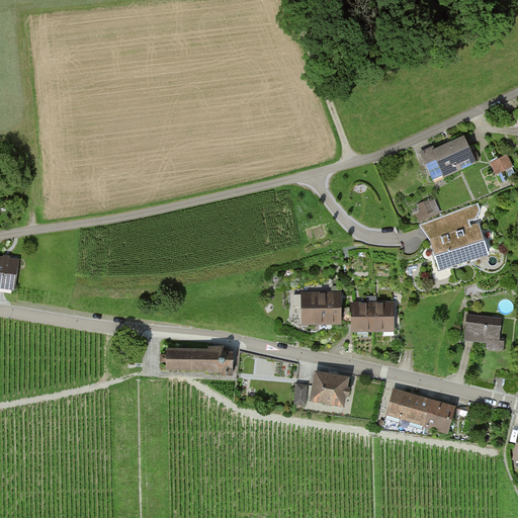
[(464,139),(435,152),(433,148),(421,154),(433,180),(475,162),(464,139)]
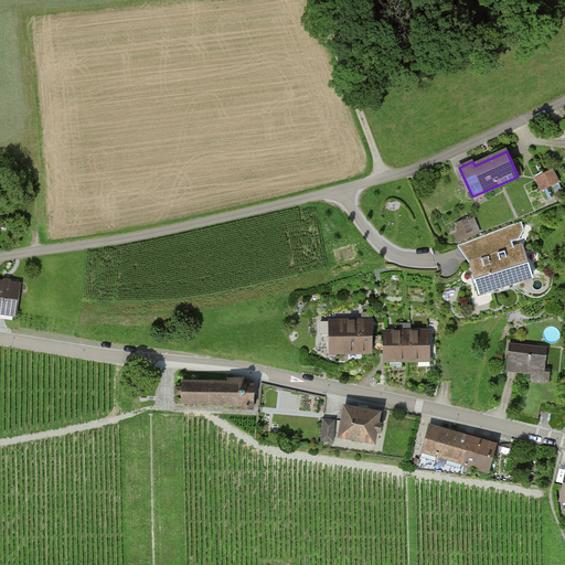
[(553,170),(545,174),(551,185),(558,182),(553,170)]
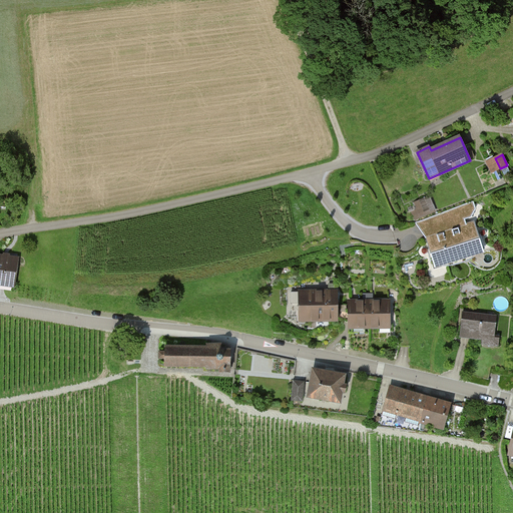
[(495,158),(488,161),(494,172),(500,168),(495,158)]
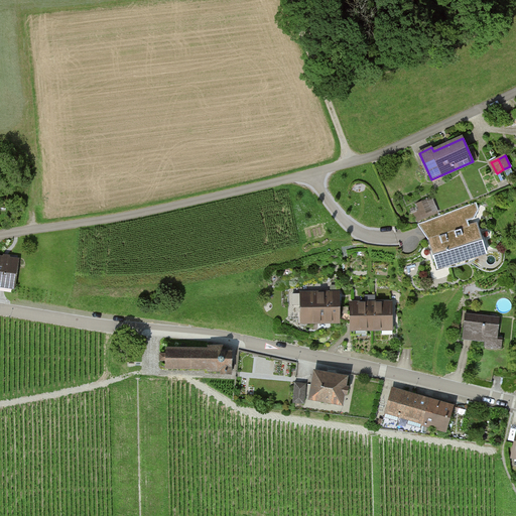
[(431,198),(411,206),(416,219),(437,211),(431,198)]
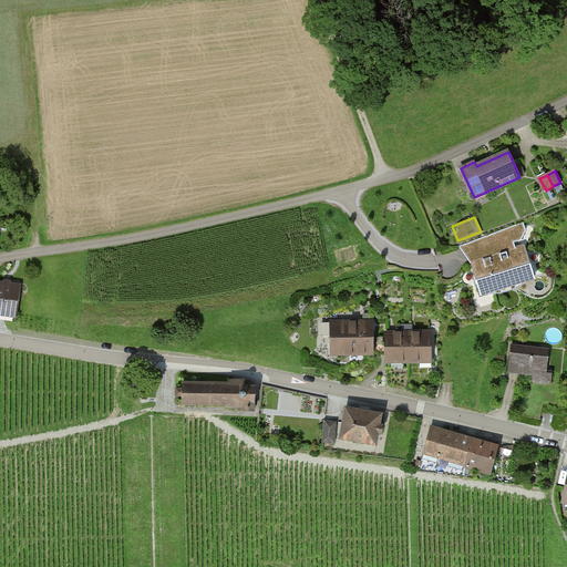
[(497,295),(495,288),(532,277),(523,246),(515,248),(513,241),(521,239),(525,230),(523,223),(477,239),(484,259),(474,261),(477,275),(473,276),(470,275),(467,277),(466,279),(468,281),(471,281),(474,279),(480,300),(497,295)]
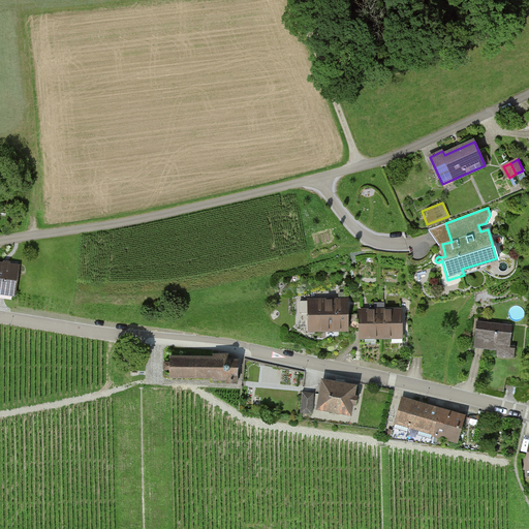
[(0,291),(14,293),(19,268),(6,266),(0,265),(0,291)]
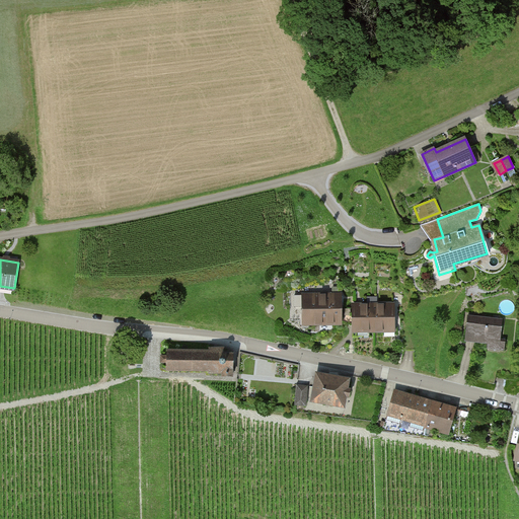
[(342,296),(303,296),(304,323),(342,322),(342,296)]
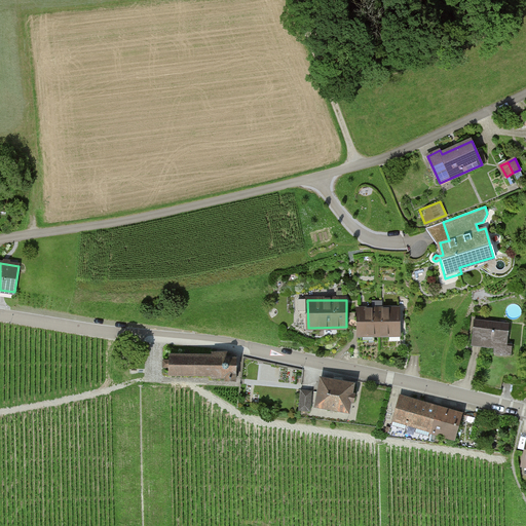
[(400,309),(359,309),(359,335),(400,335),(400,309)]
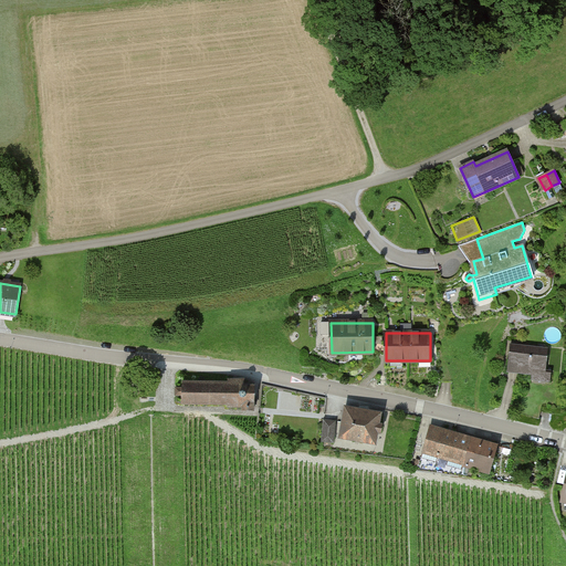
[(548,348),(511,345),(507,371),(533,374),(532,379),(551,381),(552,370),(546,370),(548,348)]
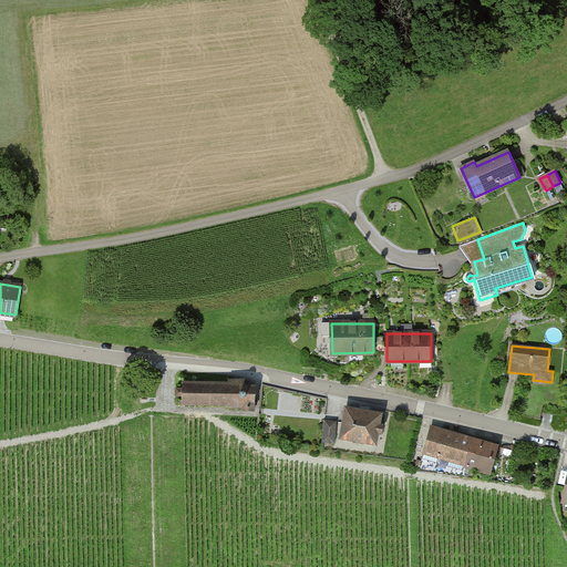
[(183,382),(183,404),(229,404),(229,406),(244,406),(243,411),(255,411),(255,387),(245,385),(246,380),(229,380),(228,382),(183,382)]
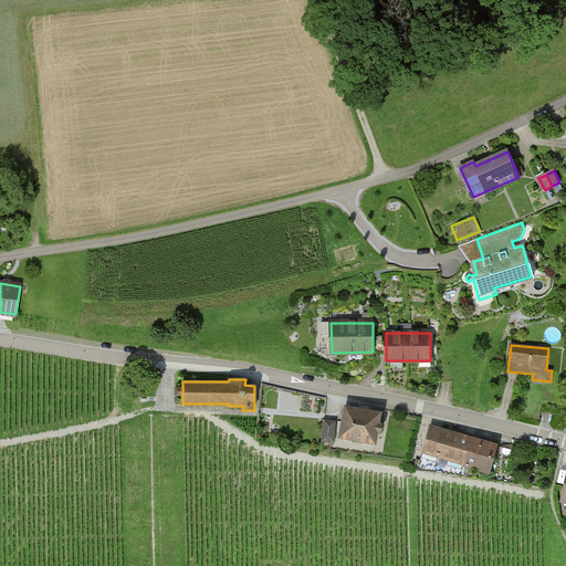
[(380,415),(347,408),(342,437),(375,442),(377,431),(381,432),(383,425),(378,423),(380,415)]
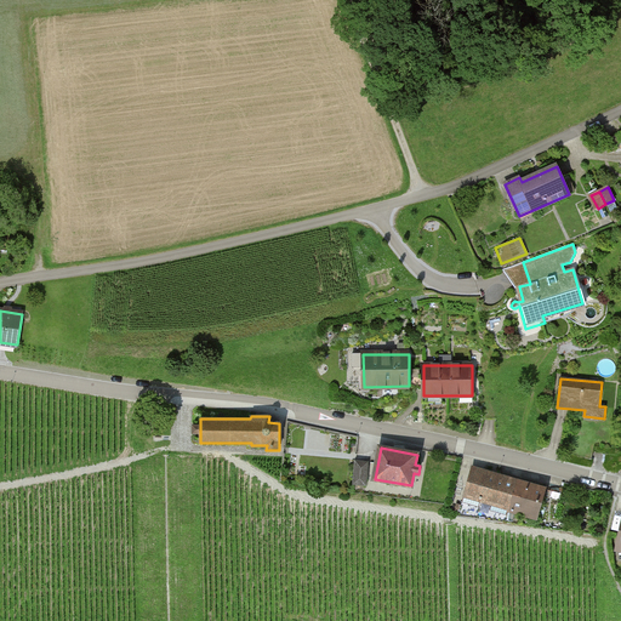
[(369,462),(357,461),(354,484),(366,485),(369,462)]
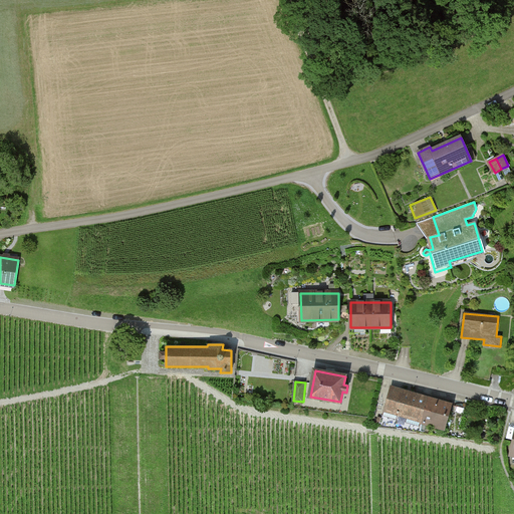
[(429,399),(392,388),(379,426),(419,432),(422,421),(429,399)]
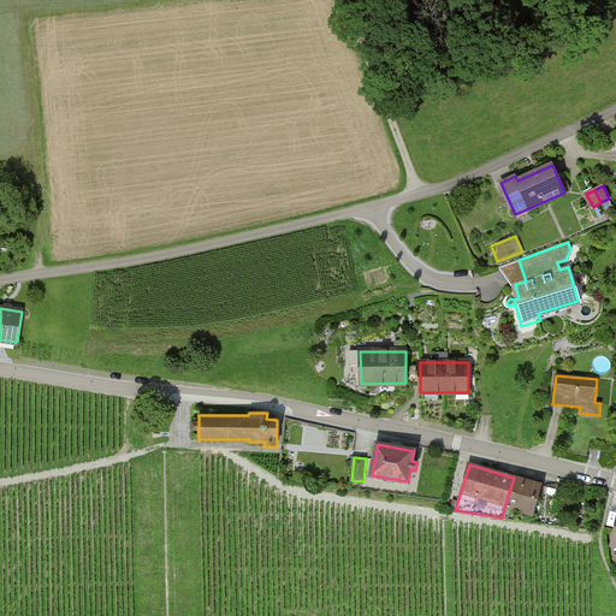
[(542,485),(514,478),(505,504),(534,511),(542,485)]
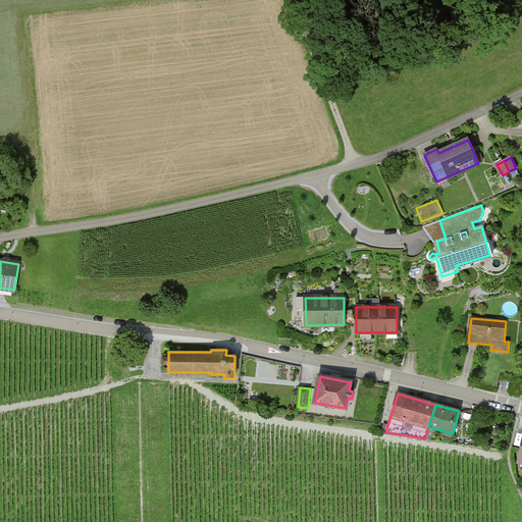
All buildings are outlined.
